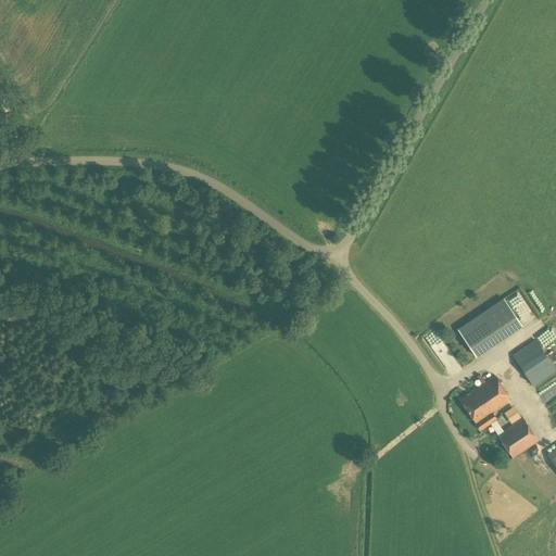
[(476,357),(521,326),(521,325),(503,298),(457,329),(476,357)]
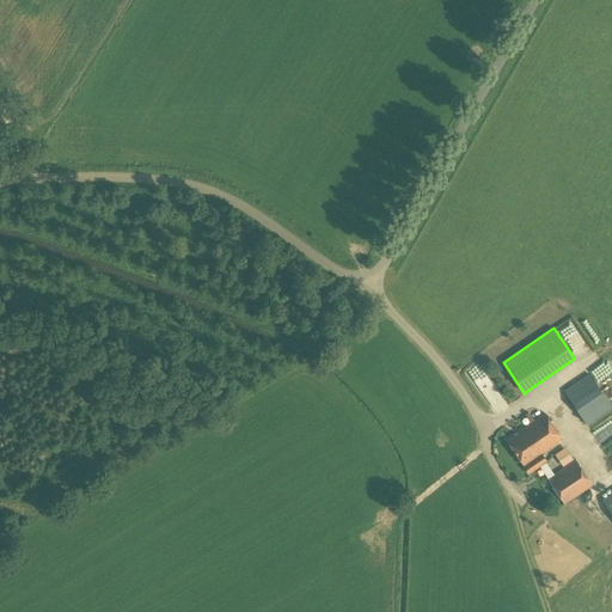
[(587,426),(611,408),(589,373),(563,391),(587,426)]
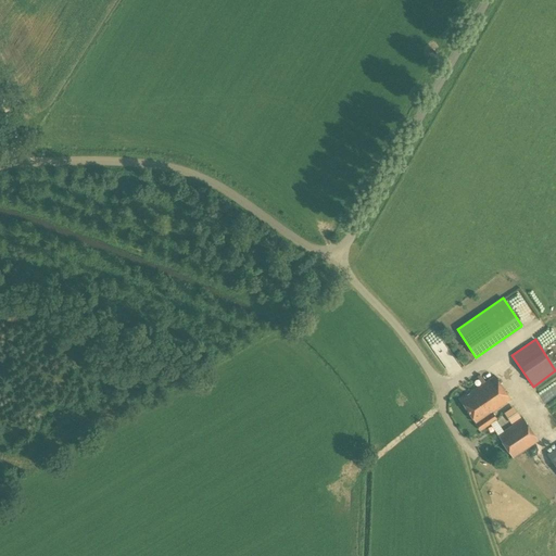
[(480,430),(496,419),(491,412),(509,400),(494,376),(459,400),(480,430)]
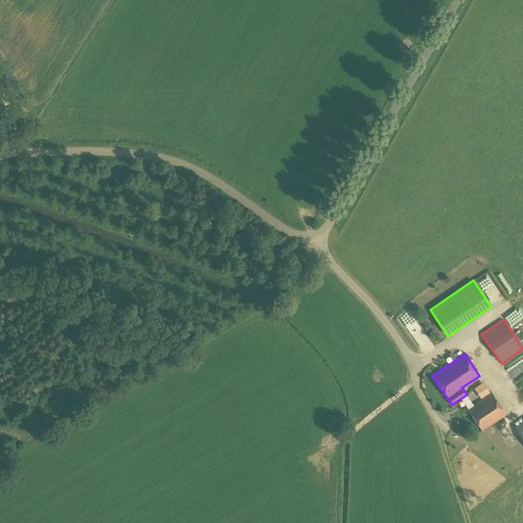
[(470,387),(476,395),(485,389),(479,381),(470,387)]
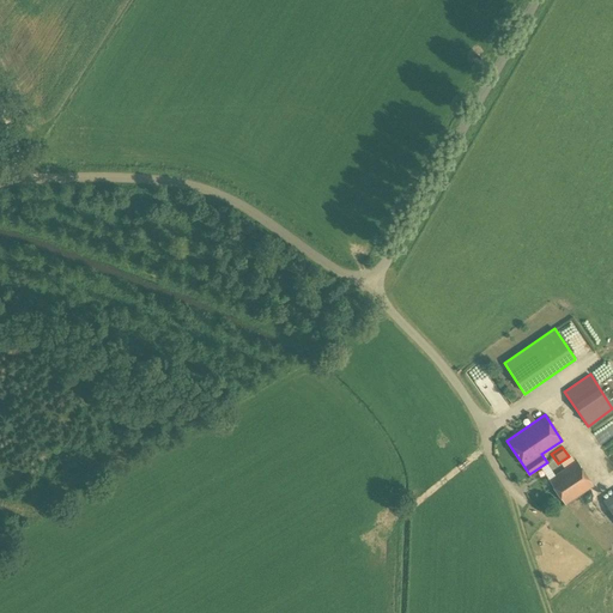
[(565,505),(593,486),(576,461),(548,479),(565,505)]
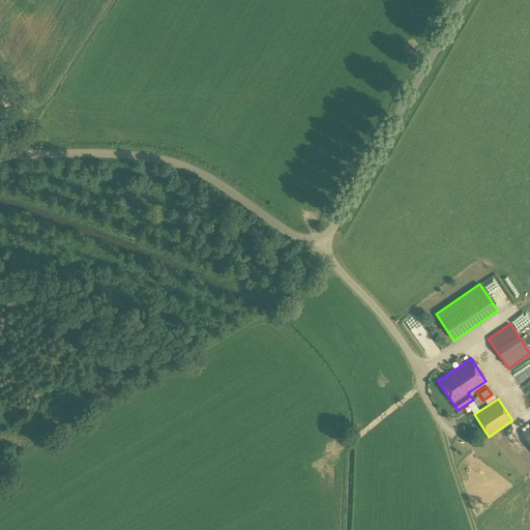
[(529,446),(529,425),(521,433),(529,446)]
